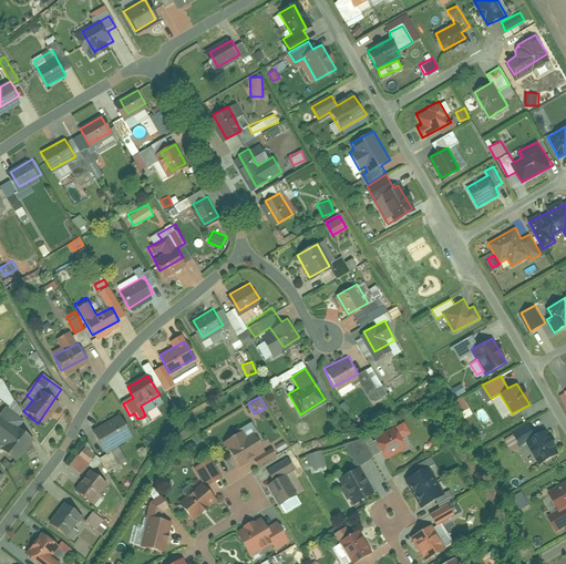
[(461,418),(472,412),(464,397),(453,401),(461,418)]
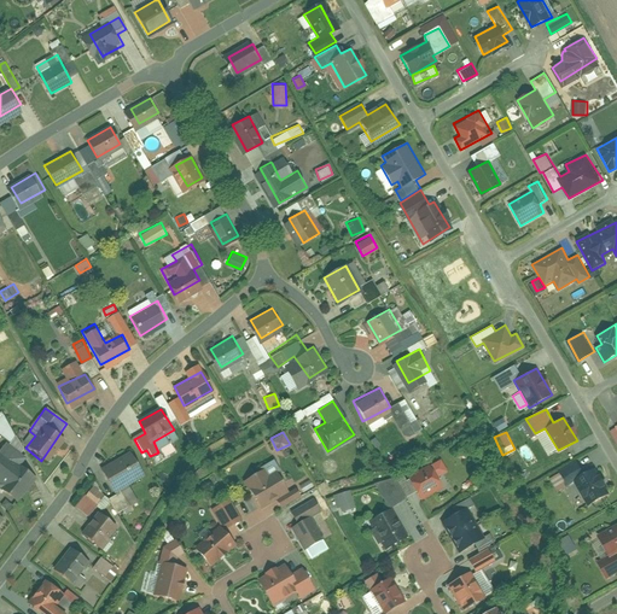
[(0,485),(0,490),(16,502),(34,478),(17,466),(22,457),(4,444),(0,449),(0,475),(5,480),(0,485)]
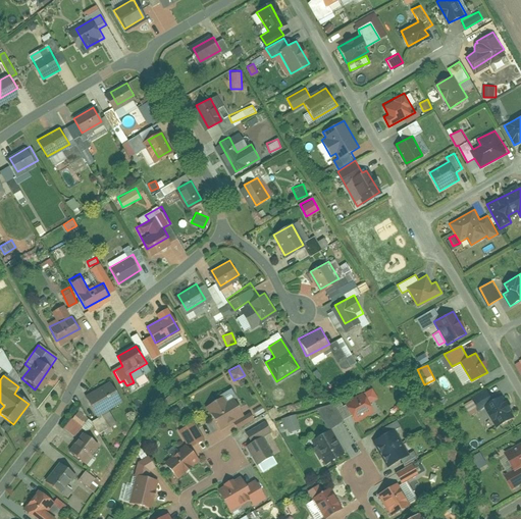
[(109,379),(90,392),(85,395),(97,414),(90,417),(96,427),(114,416),(108,406),(121,400),(109,379)]
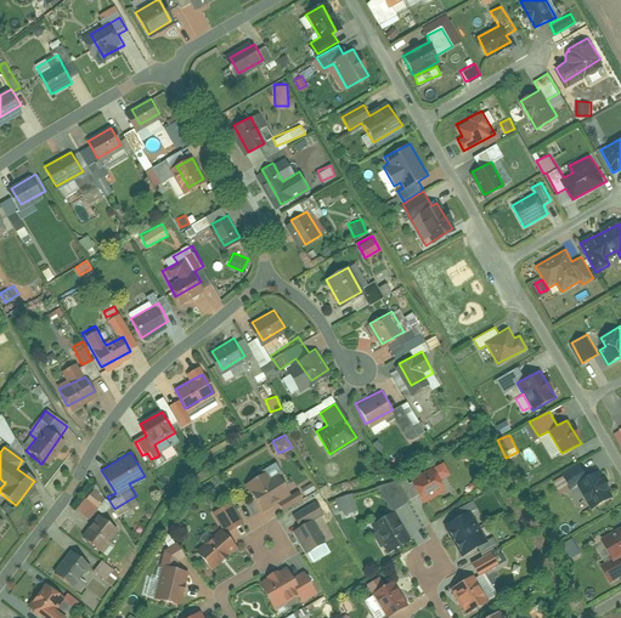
[(407,470),(382,485),(394,504),(413,492),(417,498),(439,485),(430,469),(412,480),(407,470)]
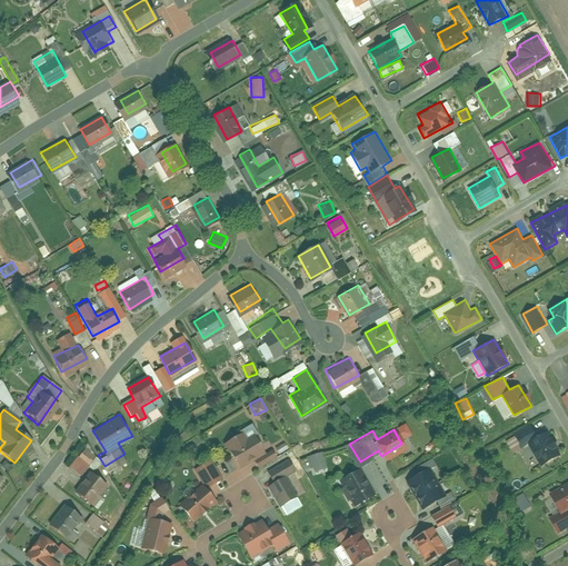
[(528,442),(541,465),(561,454),(548,429),(528,442)]
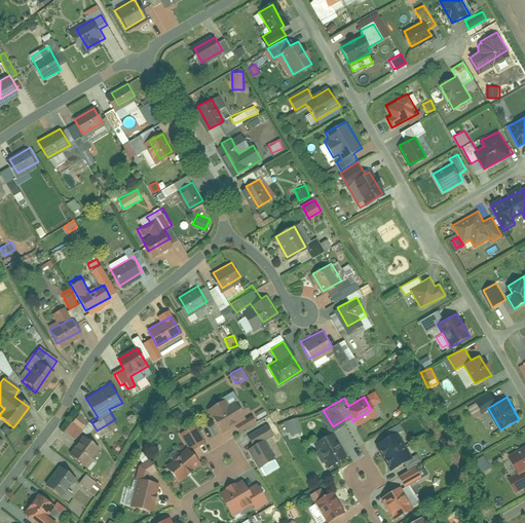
[(221,401),(209,408),(223,432),(235,423),(240,431),(255,421),(249,411),(240,417),(234,408),(227,412),(221,401)]
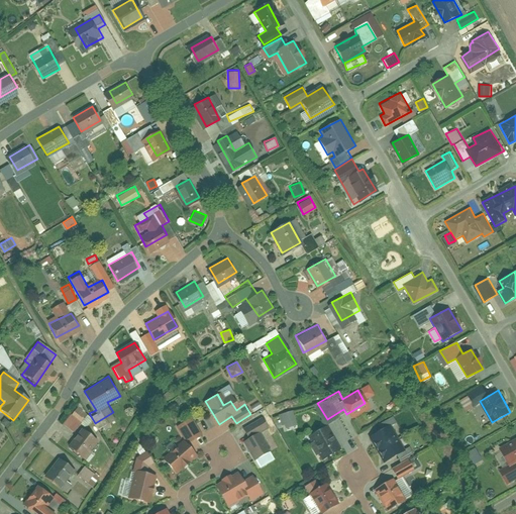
[(258,398),(249,403),(253,410),(262,405),(258,398)]
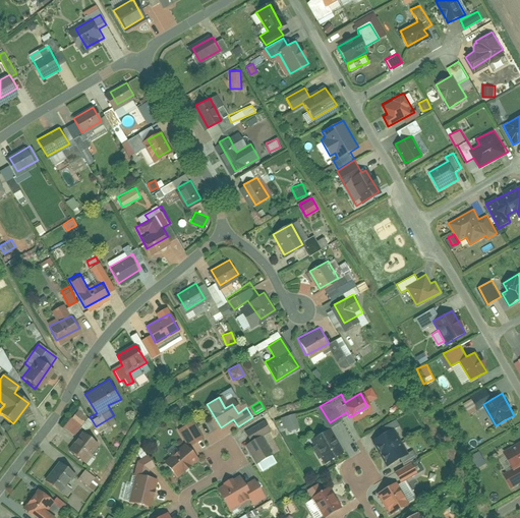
[(281,415),(285,430),(299,427),(295,412),(281,415)]
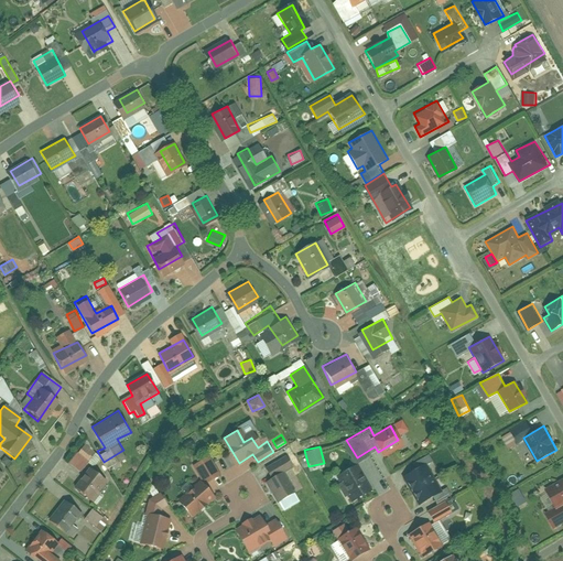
[(203,482),(177,499),(191,517),(216,499),(204,484),(220,472),(207,453),(191,465),(203,482)]
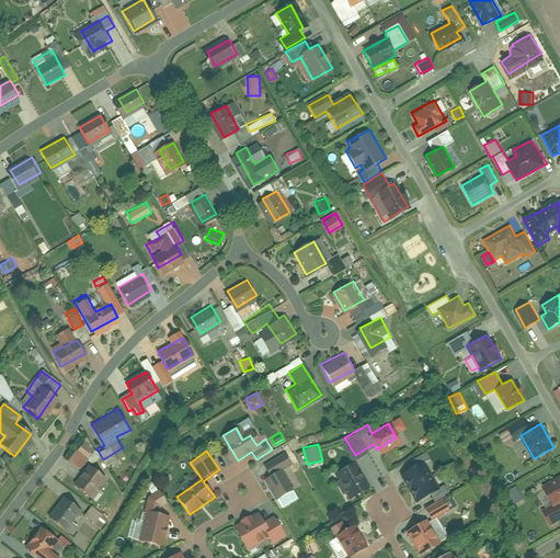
[(426,451),(412,459),(415,465),(400,474),(415,500),(431,491),(435,499),(449,491),(445,484),(436,488),(422,463),(430,458),(426,451)]
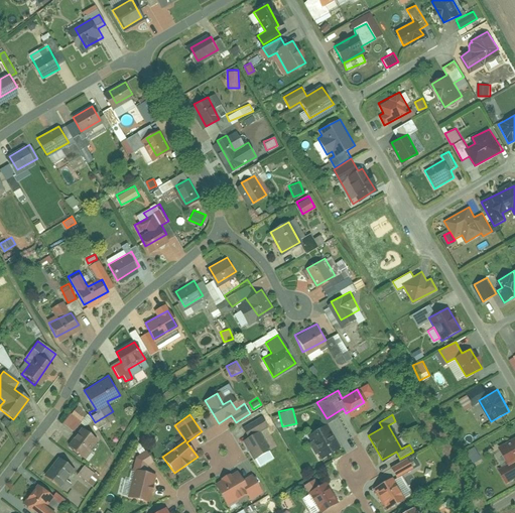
[(252,437),(244,442),(253,457),(266,449),(258,434),(267,428),(263,420),(247,429),(252,437)]
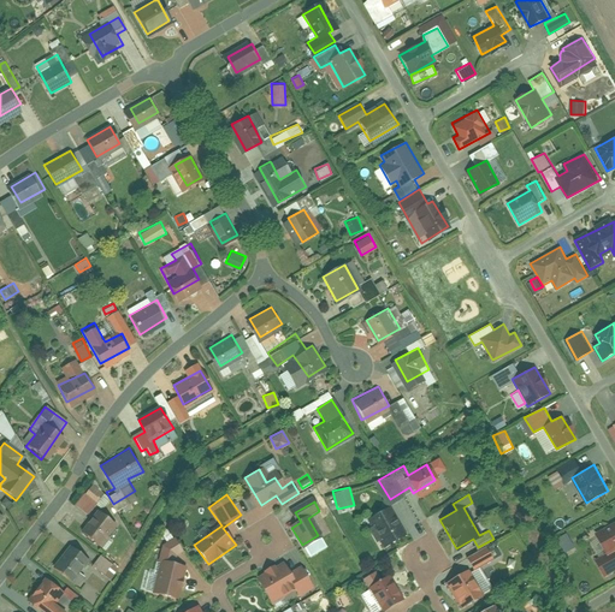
[(389,506),(370,517),(383,541),(402,529),(389,506)]
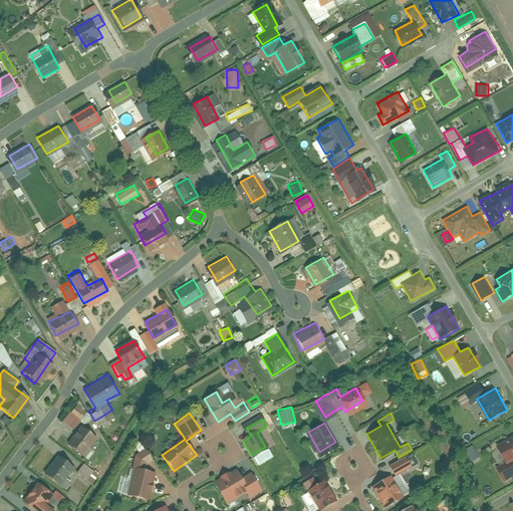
[(67,443),(80,453),(93,435),(78,426),(67,443)]
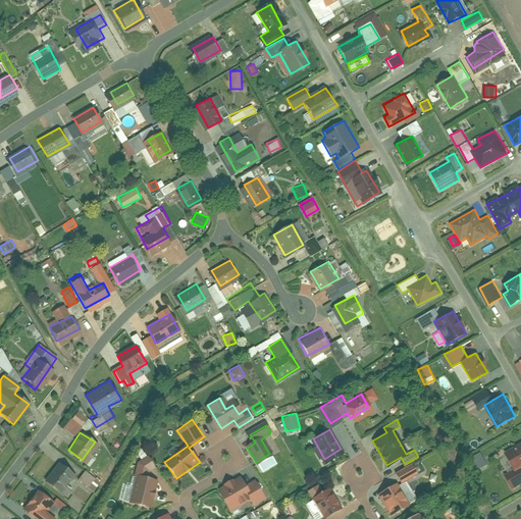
[(520,444),(503,453),(512,469),(504,474),(510,486),(520,479),(520,444)]
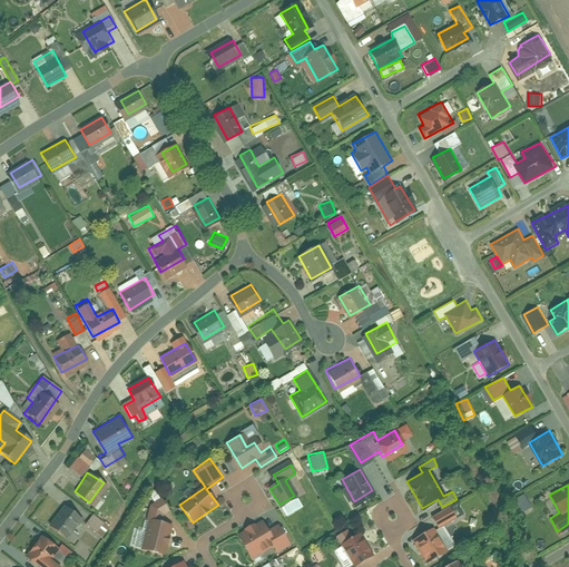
[(523,492),(511,499),(518,512),(530,506),(523,492)]
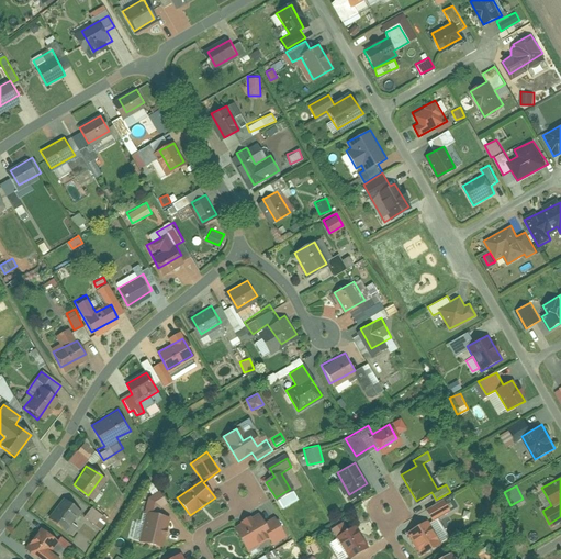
[(145,493),(134,541),(157,547),(164,517),(155,515),(159,496),(145,493)]
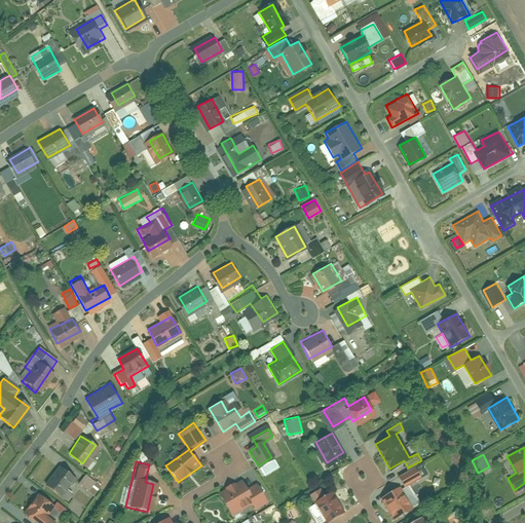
[(46,484),(60,493),(71,476),(58,468),(46,484)]
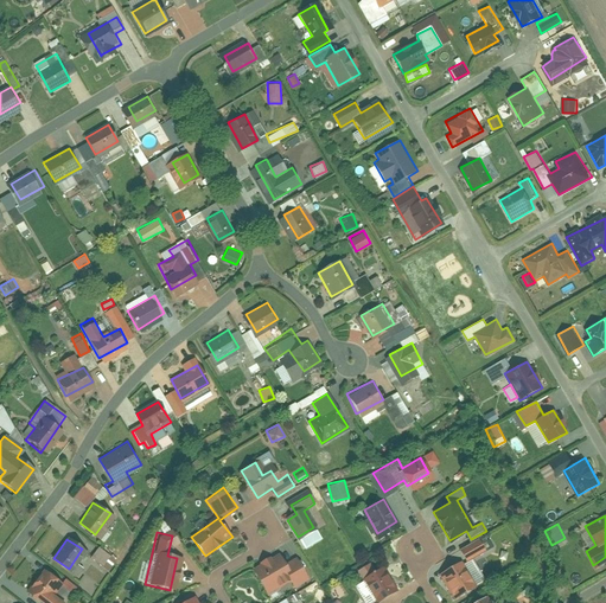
[(478,539),(460,550),(466,559),(484,549),(478,539)]
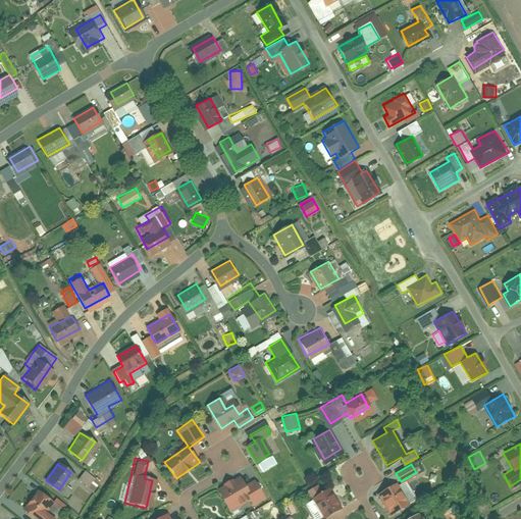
[(100,483),(84,470),(77,479),(94,491),(100,483)]
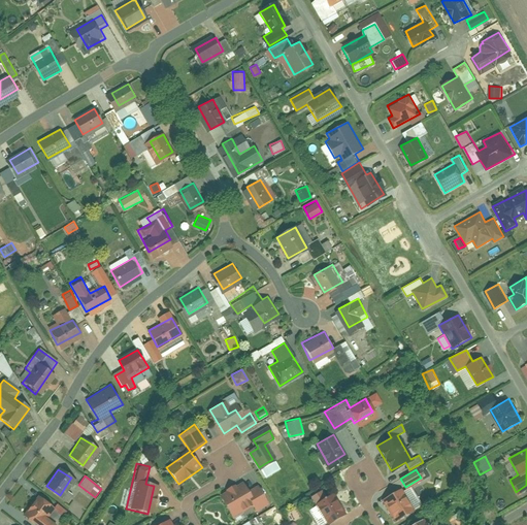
[(248,482),(219,498),(229,516),(251,503),(255,510),(267,502),(260,488),(254,492),(248,482)]
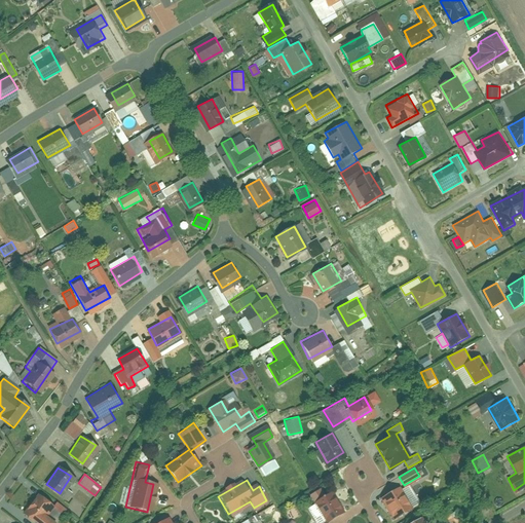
[(399,486),(380,497),(394,519),(412,508),(399,486)]
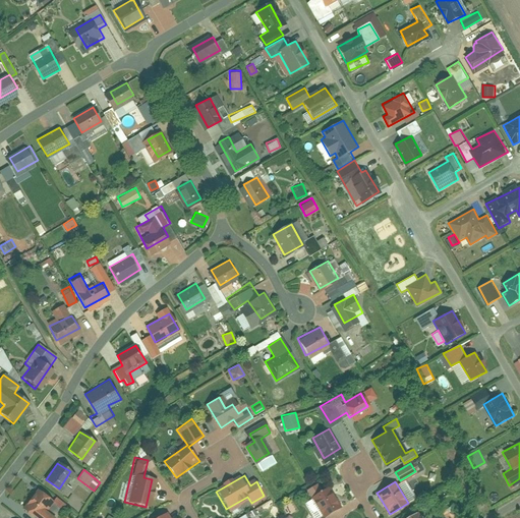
[(53,501),(39,488),(22,508),(34,517),(48,517),(43,513),(53,501)]
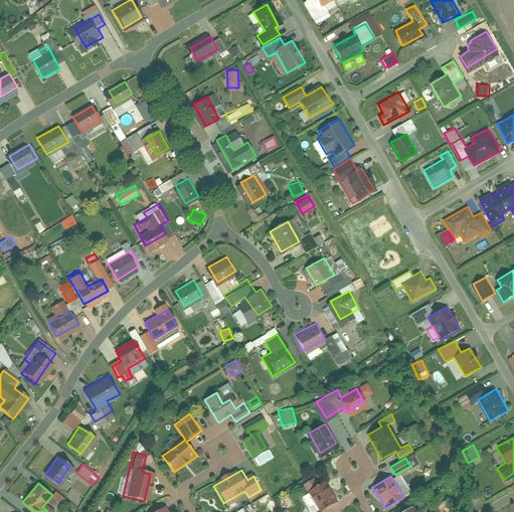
[(325,485),(307,495),(315,510),(311,511),(319,511),(319,510),(335,501),(325,485)]
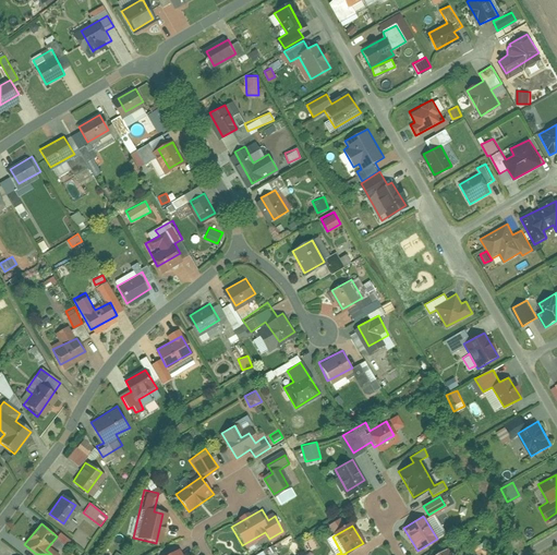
[(495,554),(487,541),(475,547),(479,554),(495,554)]
